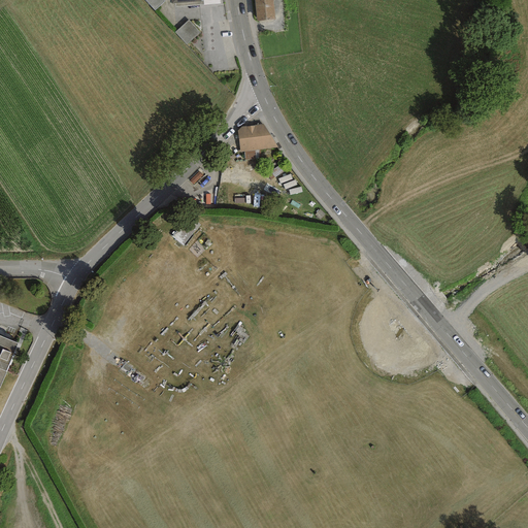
[(143,0),(154,11),(165,0),(143,0)]
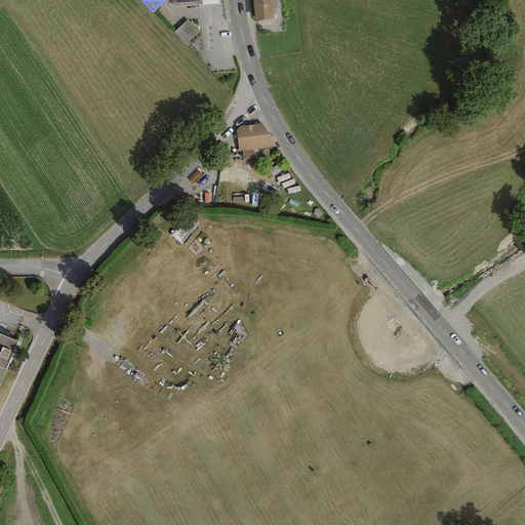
[(252,0),(254,21),(273,19),(271,0),(252,0)]
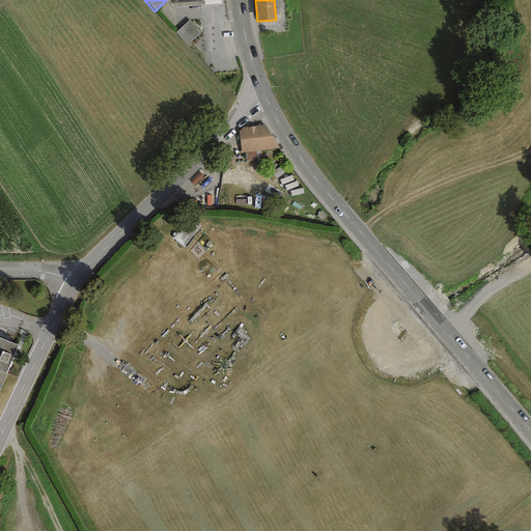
[(176,34),(189,47),(202,34),(190,22),(176,34)]
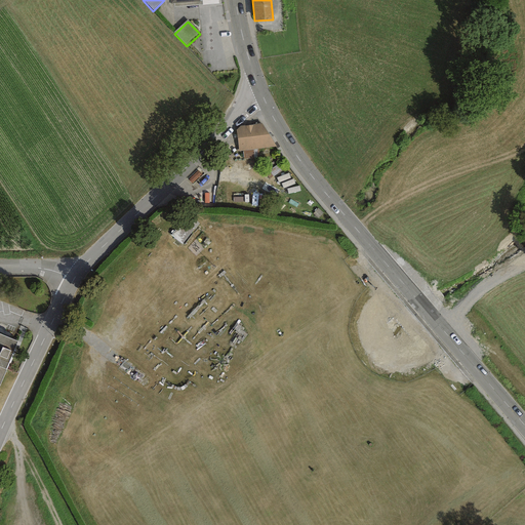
[(276,147),(261,123),(240,126),(236,130),(238,151),(276,147)]
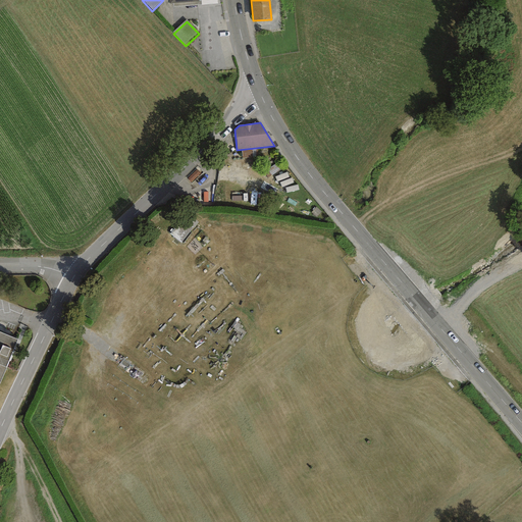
[(0,378),(17,337),(0,330),(0,378)]
